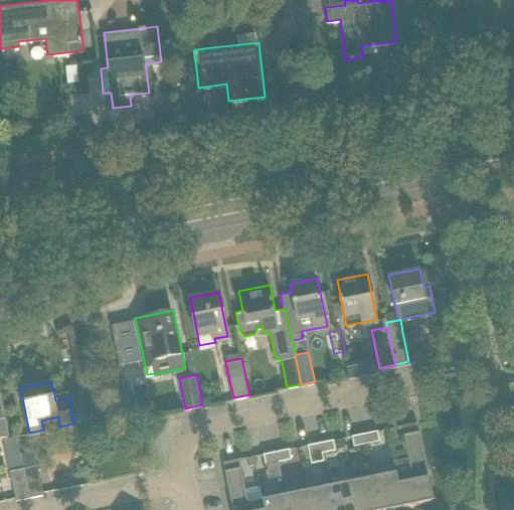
[(434,499),(419,430),(417,420),(402,423),(404,433),(403,433),(408,456),(393,459),(395,471),(402,505),(434,499)]
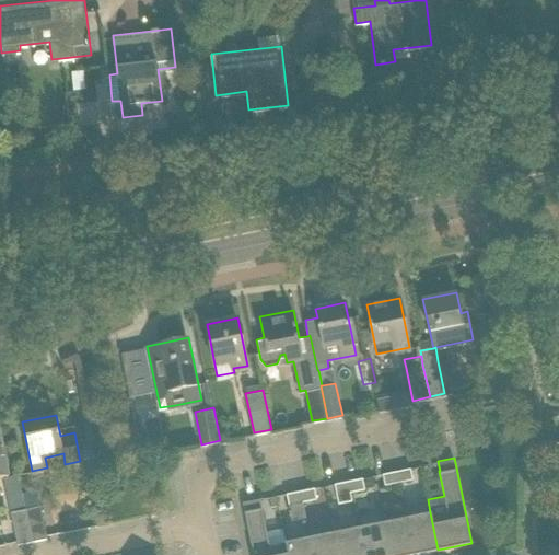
[(410,466),(396,470),(398,481),(412,477),(410,466)]
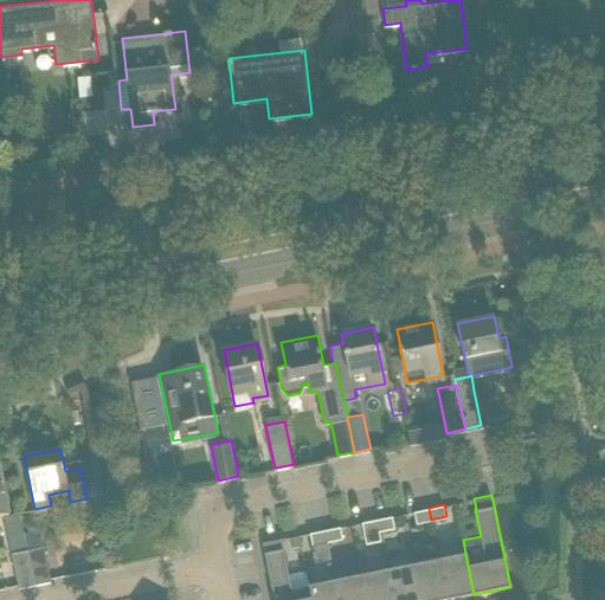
[(431,520),(429,508),(414,510),(417,522),(431,520)]
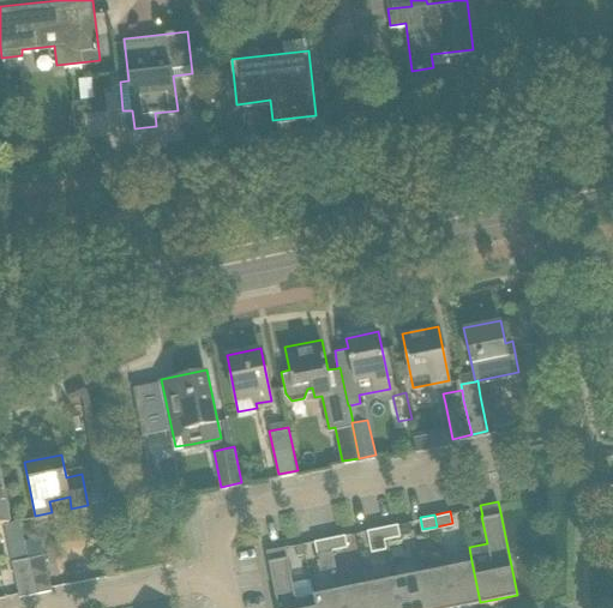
[(397,522),(382,525),(384,536),(400,534),(397,522)]
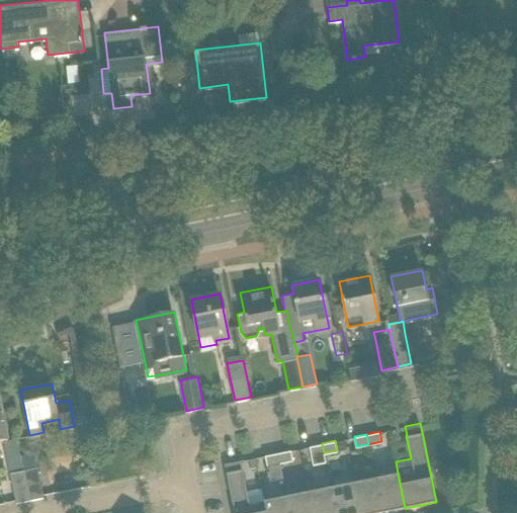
[(324,452),(322,443),(310,445),(312,455),(324,452)]
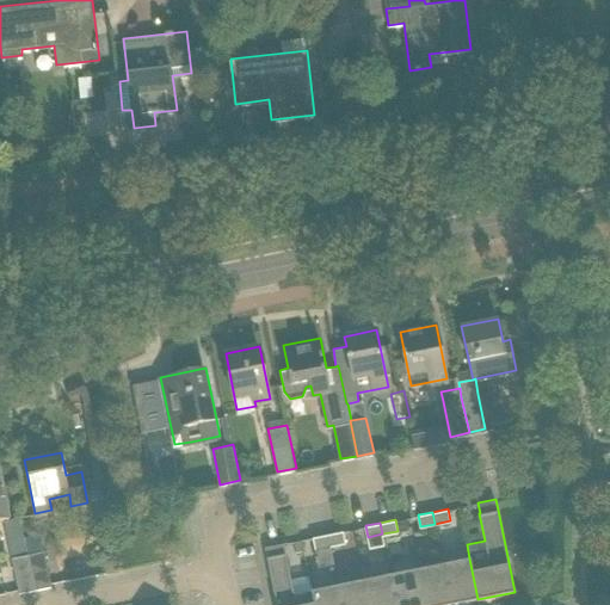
[(344,530),(328,532),(331,544),(346,542),(344,530)]
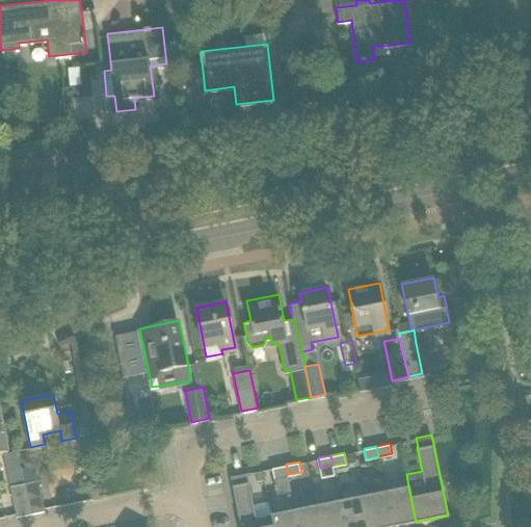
[(288,474),(286,464),(272,467),(274,477),(288,474)]
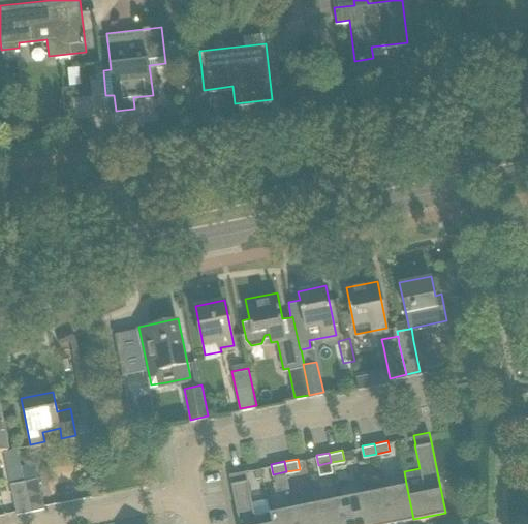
[(273,523),(271,512),(255,515),(248,479),(247,479),(245,469),(229,472),(231,482),(239,523),(273,523)]
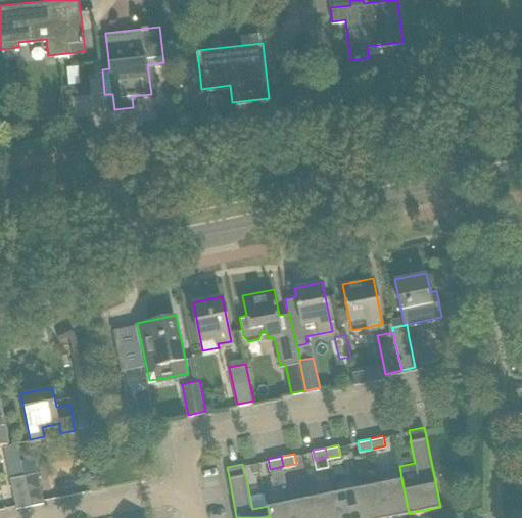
[(38,470),(24,473),(31,504),(44,501),(38,470)]
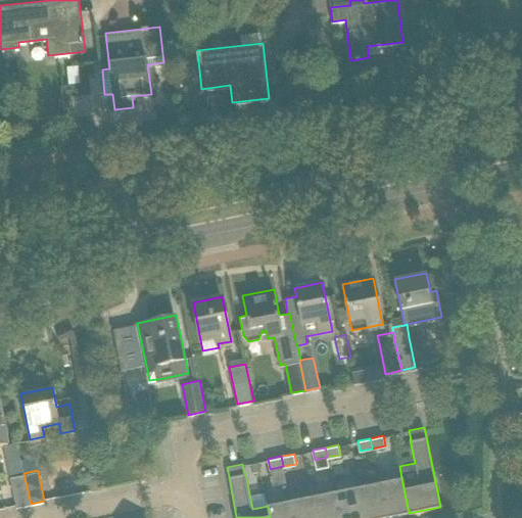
[(31,504),(24,473),(10,476),(16,507),(31,504)]
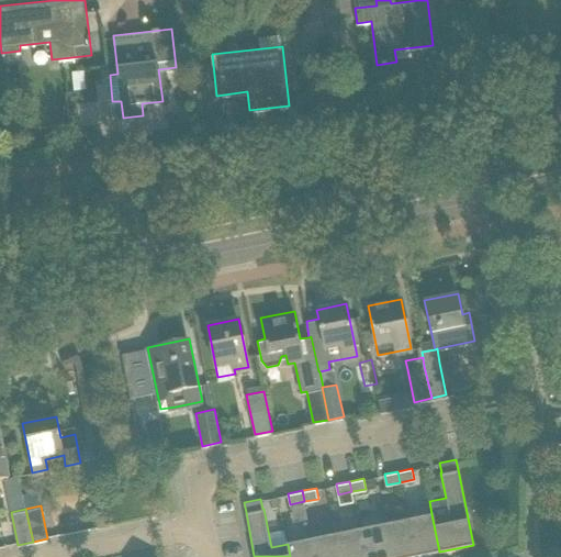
[(432,514),(407,519),(415,556),(439,552),(432,514)]
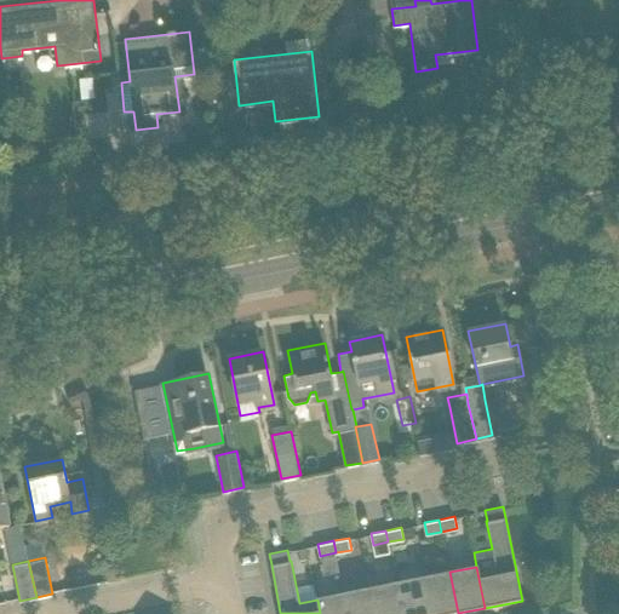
[(450,572),(423,578),(430,613),(454,613),(458,613),(450,572)]
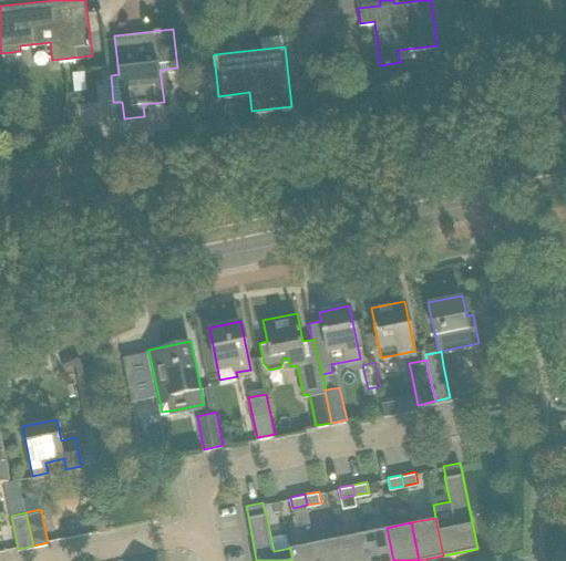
[(393,560),(387,528),(362,532),(368,560),(393,560)]
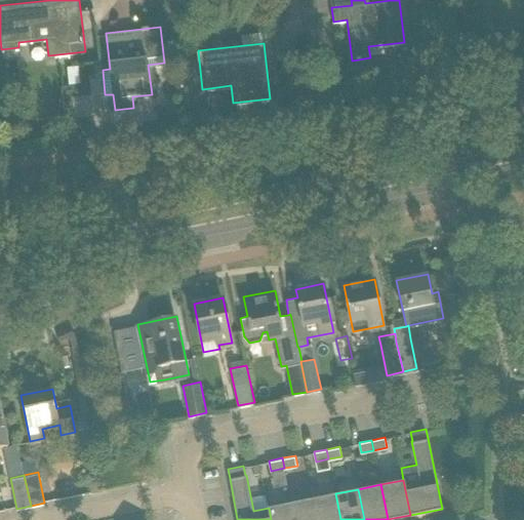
[(340,519),(335,493),(313,498),(317,519),(340,519)]
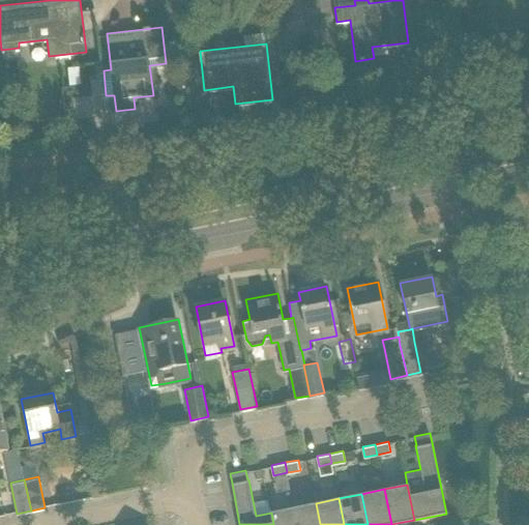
[(320,524),(316,503),(294,507),(296,524),(320,524)]
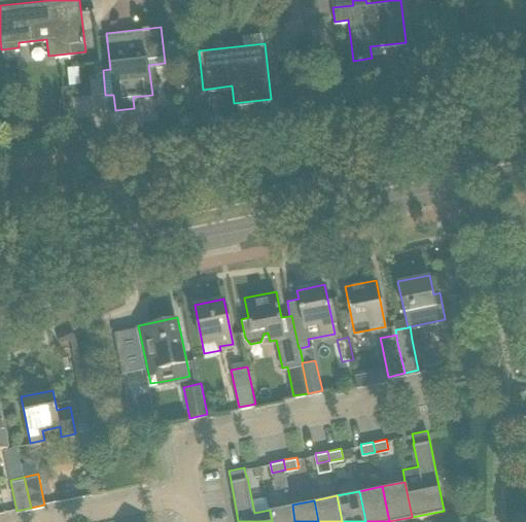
[(294,521),(292,505),(270,510),(272,521),(294,521)]
